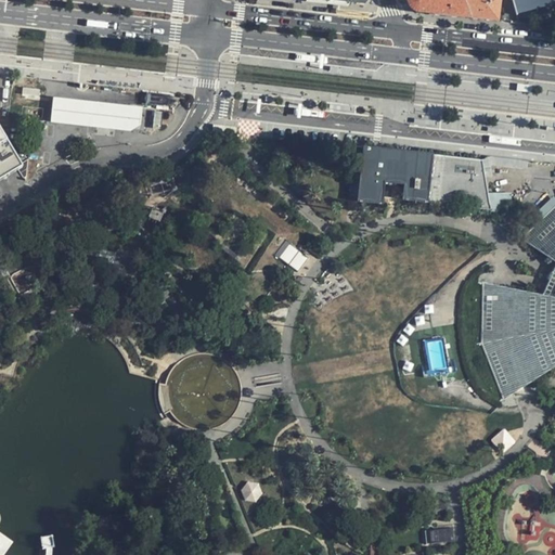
[(407,0),(409,2),(421,11),(439,13),(469,16),(462,0),(407,0)]
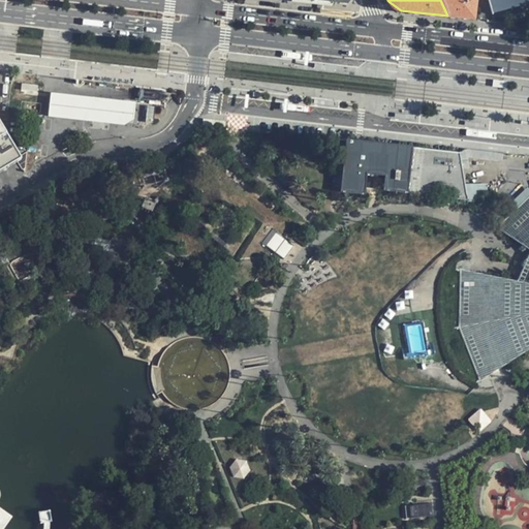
[(440,0),(447,16),(454,17),(473,20),(475,0),(440,0)]
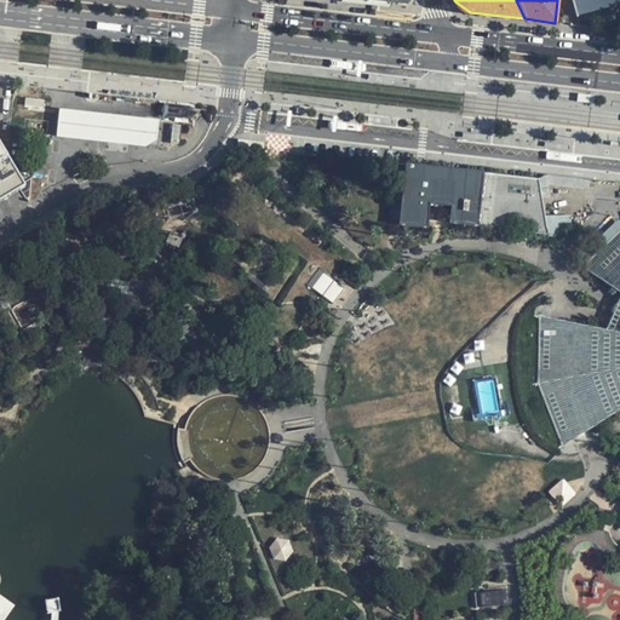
[(619,0),(572,0),(578,18),(619,4),(619,0)]
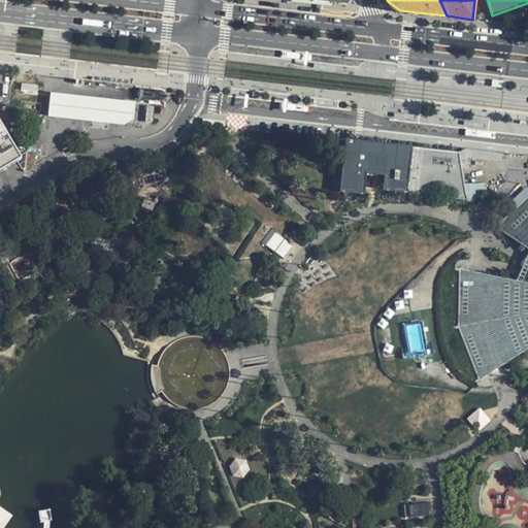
[(134,119),(136,101),(52,92),(50,116),(126,124),(134,119)]
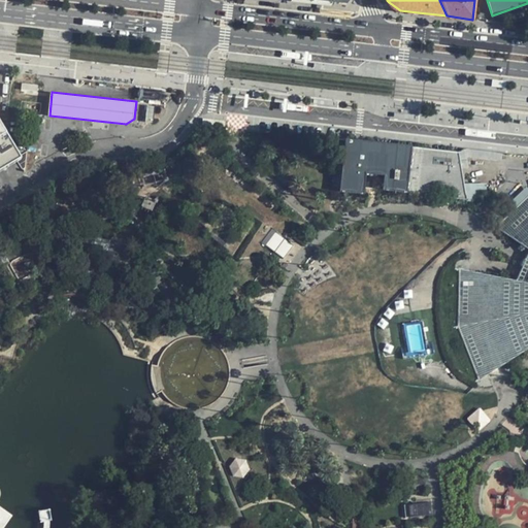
[(158,126),(156,110),(146,110),(147,126),(158,126)]
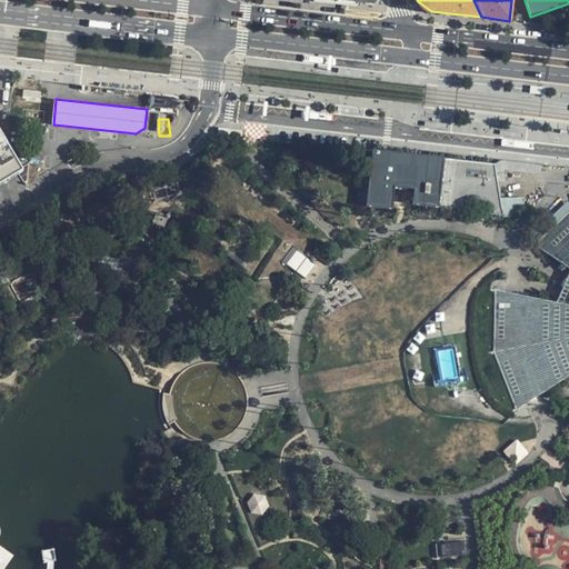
[(0,180),(6,177),(22,167),(0,130),(0,180)]
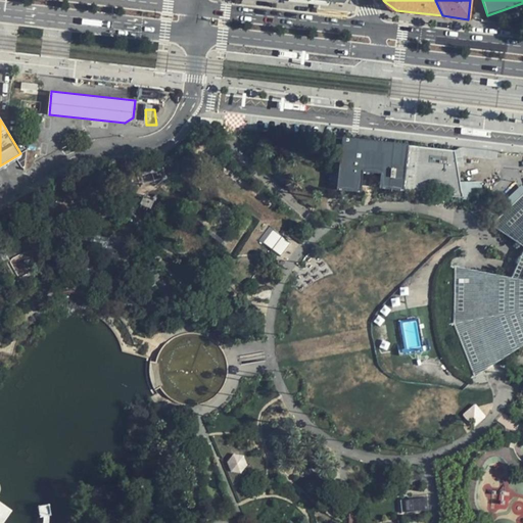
[(336,137),(334,160),(331,189),(360,192),(362,192),(362,187),(364,172),(382,175),(381,189),(383,189),(389,189),(434,194),(435,185),(449,186),(450,196),(455,196),(464,197),(462,189),(456,152),(455,147),(338,134),(336,134),(336,137)]
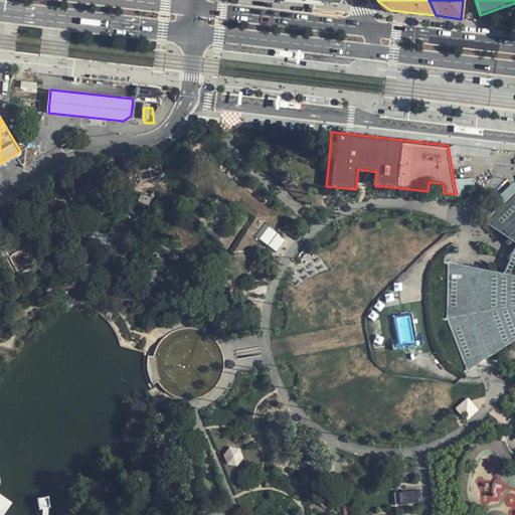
[(451,258),(449,318),(473,371),(481,365),(514,340),(514,192),(485,220),(514,239),(514,250),(514,252),(513,254),(506,270),(463,260),(451,258)]
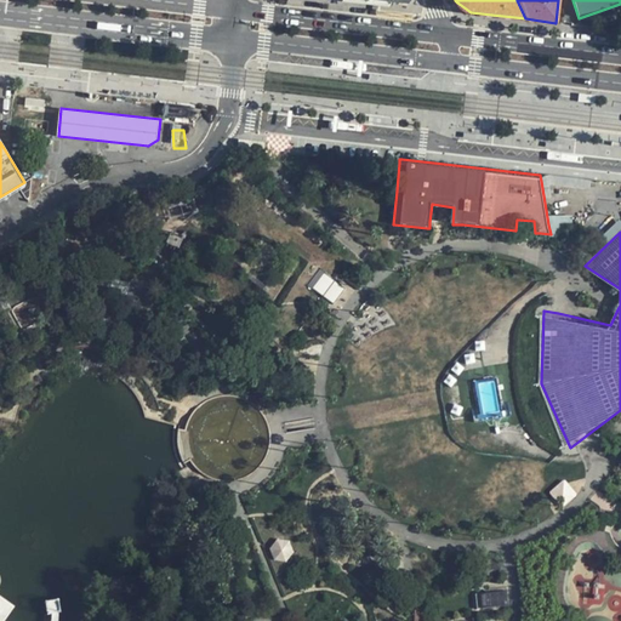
[(319,267),(308,283),(334,301),(346,286),(319,267)]
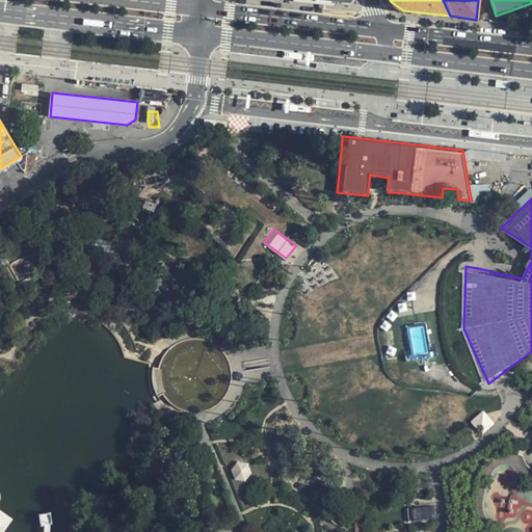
[(32,253),(11,264),(20,278),(41,267),(32,253)]
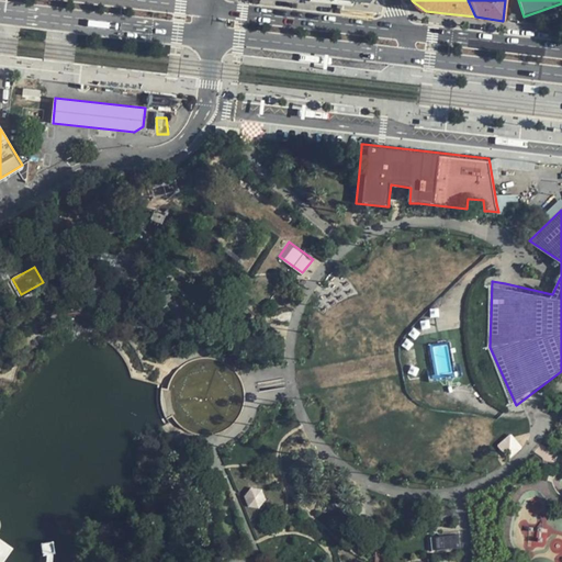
[(0,561),(2,561),(14,544),(0,535),(0,526),(0,523),(0,521),(0,561)]
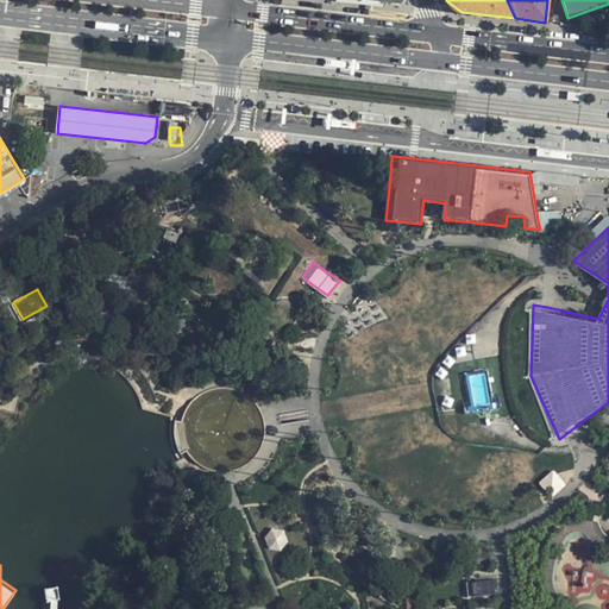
[(469,582),(470,594),(493,592),(491,581),(469,582)]
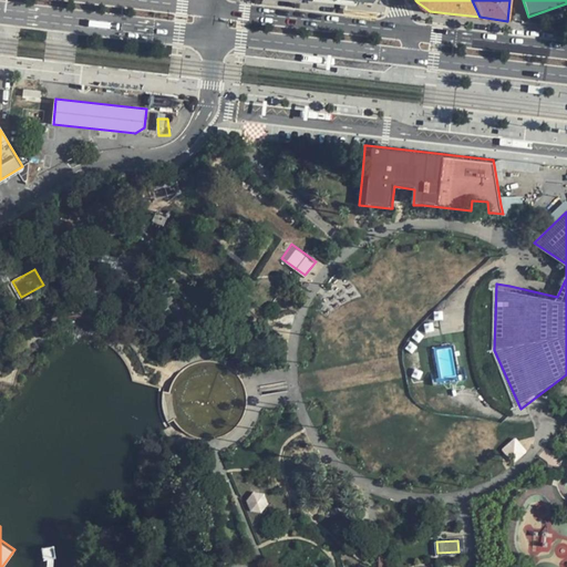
[(49,566),(54,550),(57,543),(43,545),(44,558),(47,558),(45,566),(49,566)]
